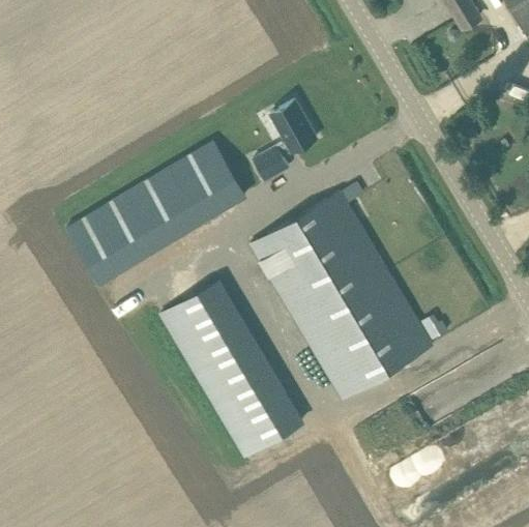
[(461,33),(481,20),(481,19),(470,0),(441,0),(452,20),(448,23),(453,31),(459,29),(461,33)]
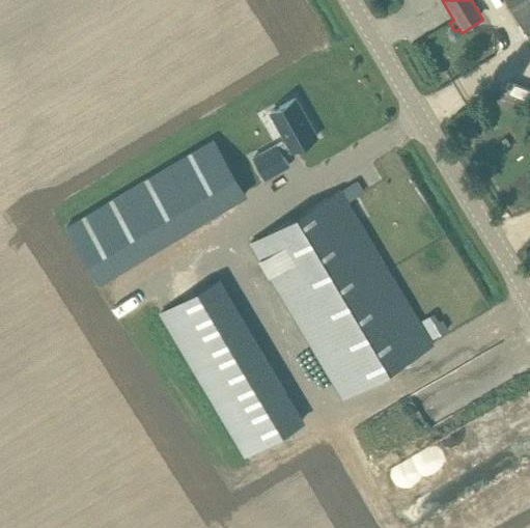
[(529,0),(503,0),(524,34),(529,30),(529,0)]
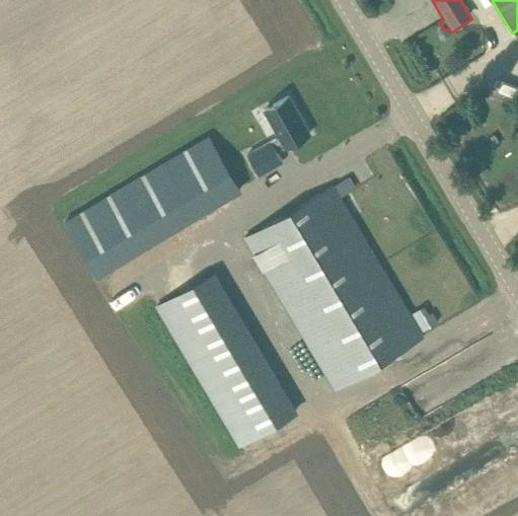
[(279,139),(247,157),(259,177),(282,164),(277,155),(308,137),(287,99),(264,113),(279,139)]
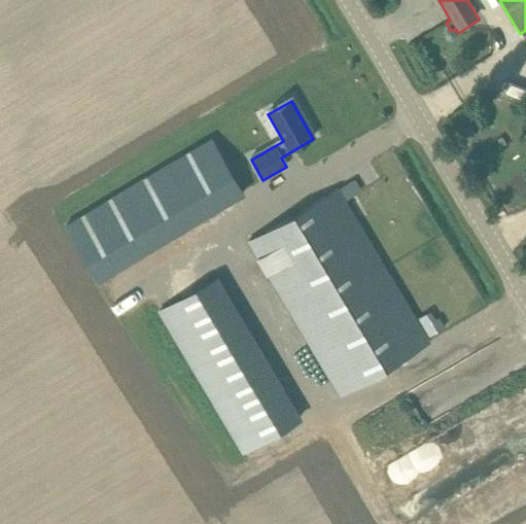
[(210,142),(165,169),(197,222),(242,195),(210,142)]
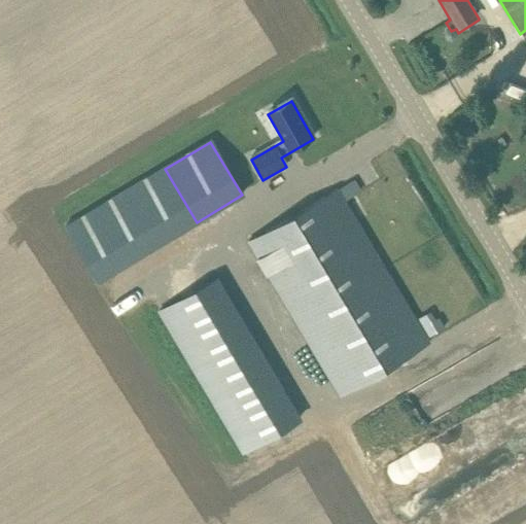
[(258,307),(319,410),(428,345),(337,191),(268,232),(261,221),(242,233),(248,244),(240,248),(245,256),(252,252),(278,294),(258,307)]
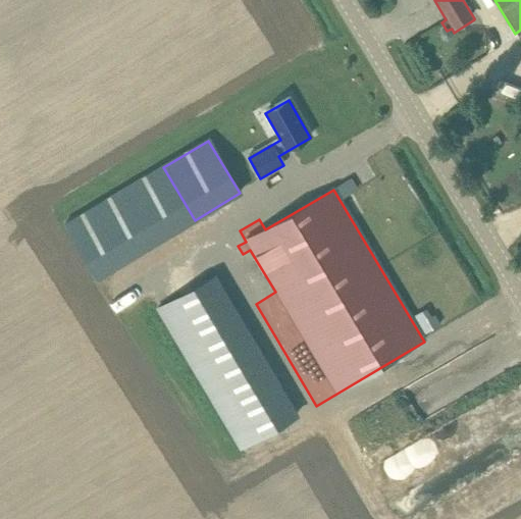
[(227,274),(163,305),(233,455),(298,425),(227,274)]
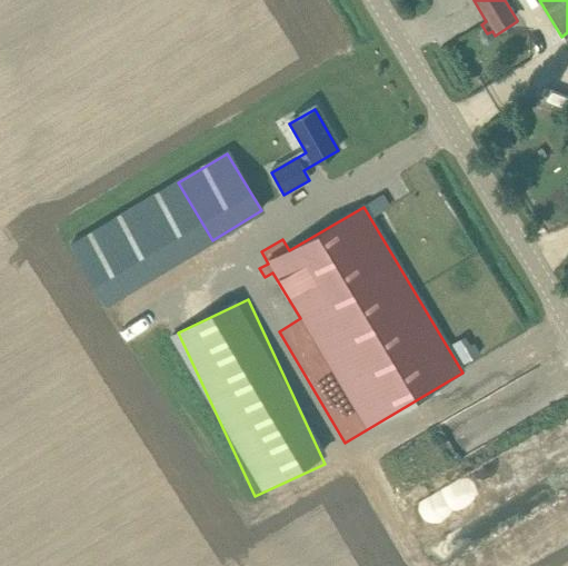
[(387,454),(405,488),(554,411),(537,378),(387,454)]
